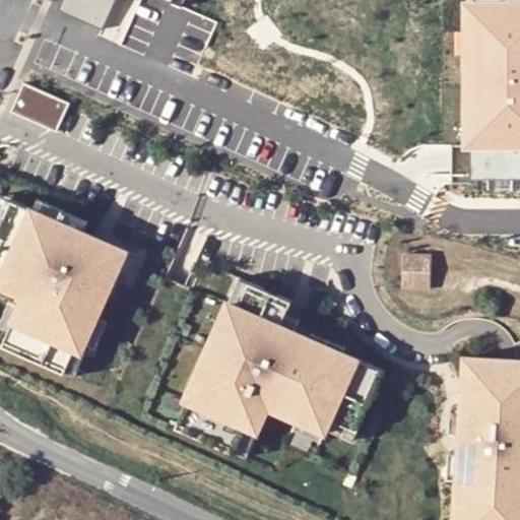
[(60,0),(57,7),(80,16),(87,0),(60,0)]
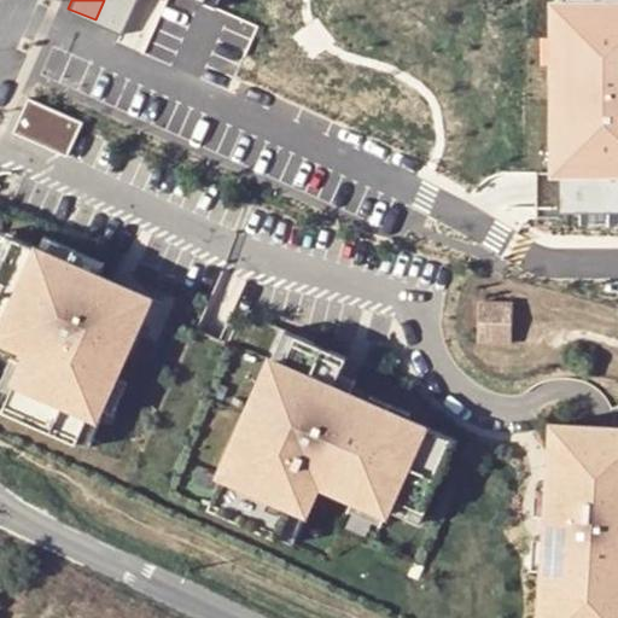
[(104,0),(95,19),(121,31),(134,0),(104,0)]
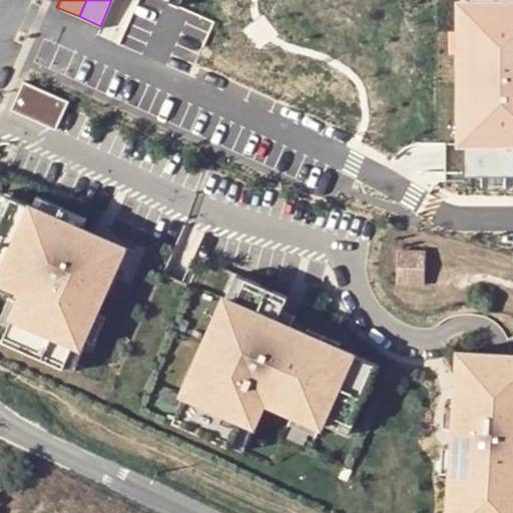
[(457,0),(458,52),(464,52),(468,52),(468,0),(457,0)]
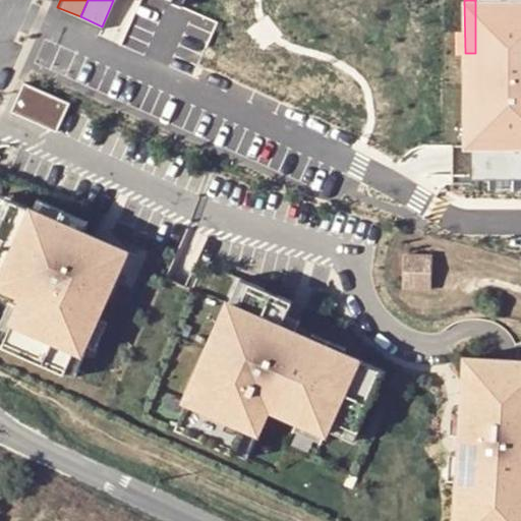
[(471,146),(471,177),(489,177),(520,177),(520,0),(475,0),(475,53),(471,53),(471,112),(475,112),(476,146),(471,146)]
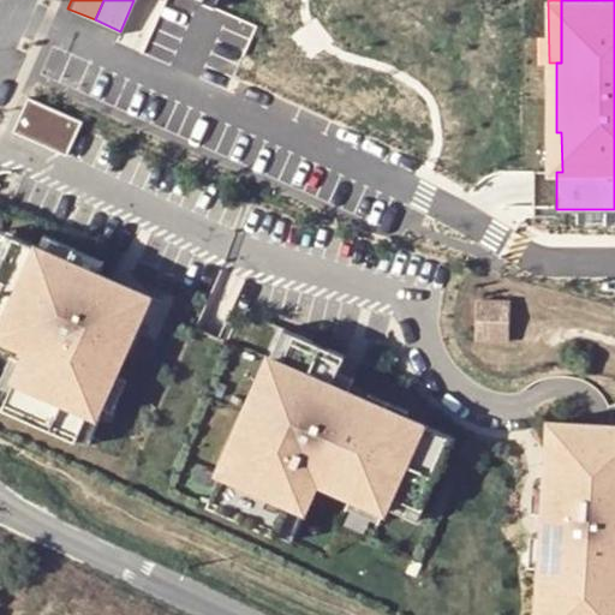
[(81,121),(25,96),(12,132),(65,157),(81,121)]
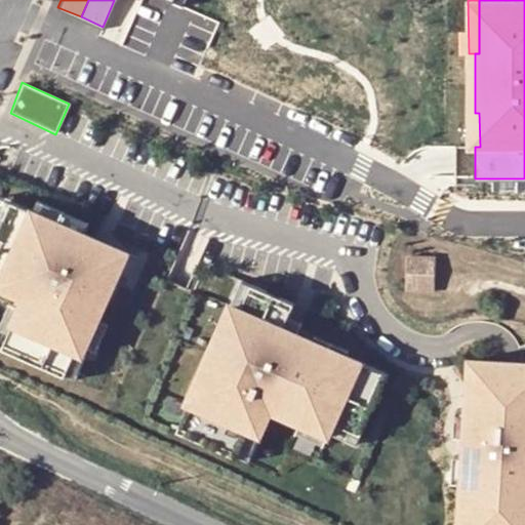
[(469,113),(469,147),(475,147),(480,147),(479,113),(475,113),(469,113)]
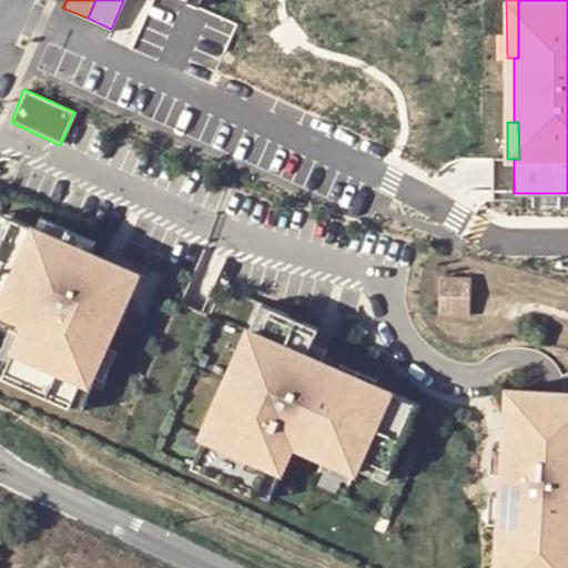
[(567,193),(534,193),(534,204),(567,204),(567,193)]
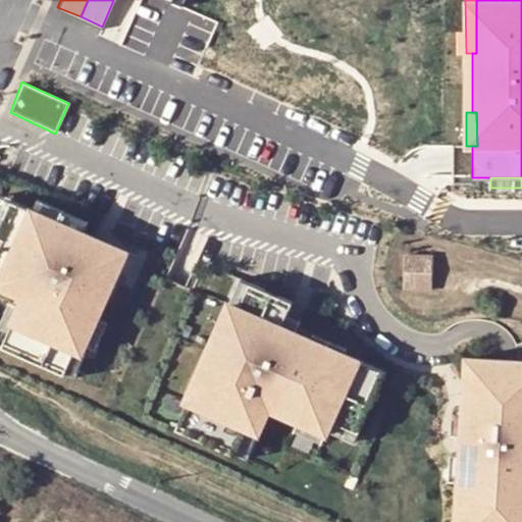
[(39,203),(35,212),(86,236),(90,226),(39,203)]
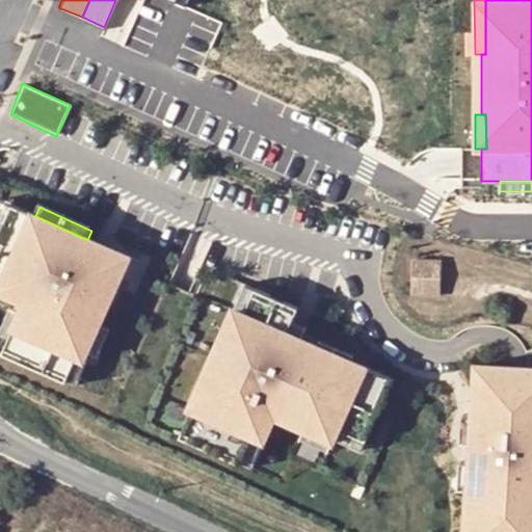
[(0,261),(0,292),(35,216),(23,211),(0,261)]
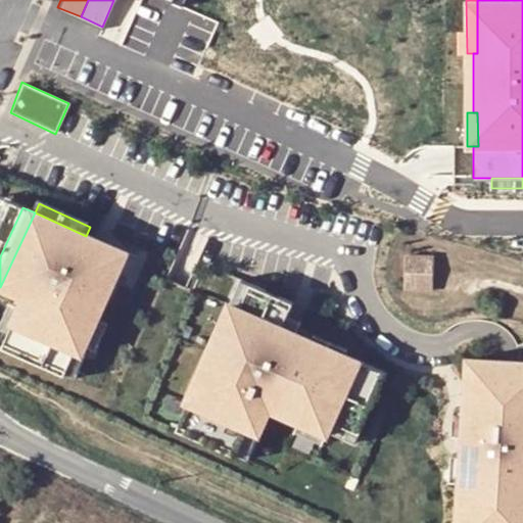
[(86,236),(35,212),(0,287),(0,289),(26,301),(21,310),(14,324),(84,355),(87,348),(98,323),(117,281),(129,255),(86,236)]
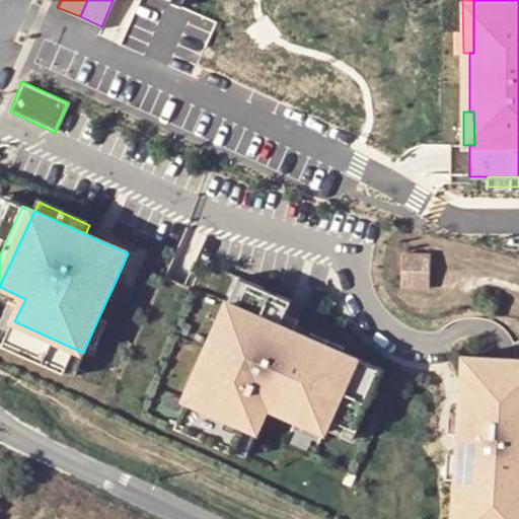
[(135,256),(128,253),(117,279),(124,282),(135,256)]
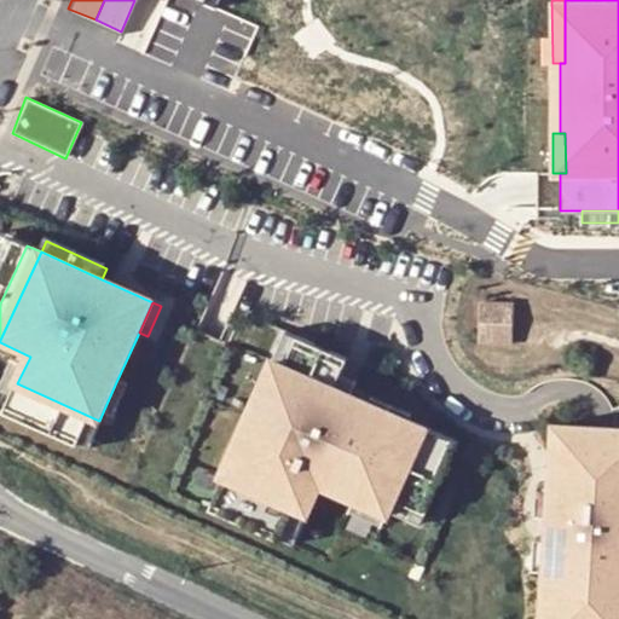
[(480,302),(478,341),(536,345),(538,306),(480,302)]
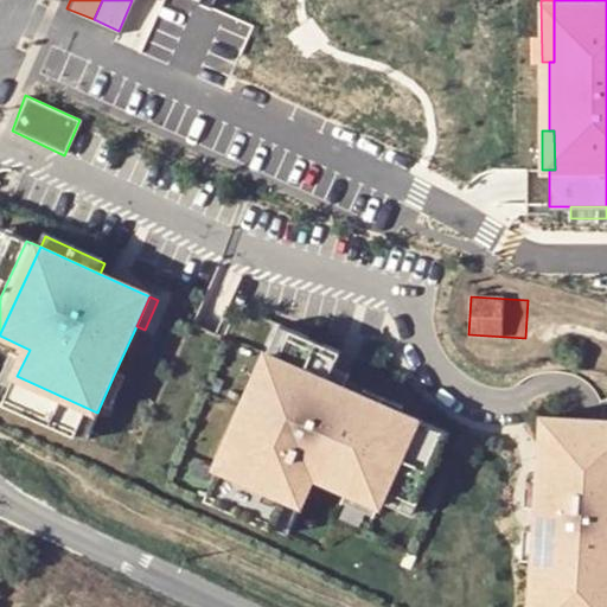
[(282,328),(269,357),(347,393),(352,381),(333,372),(338,364),(292,343),(295,336),(282,328)]
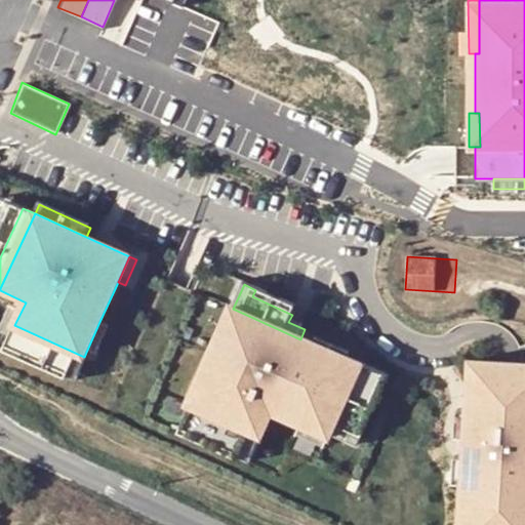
[(73,380),(84,357),(14,325),(22,311),(12,307),(1,329),(11,333),(7,341),(65,368),(62,374),(73,380)]
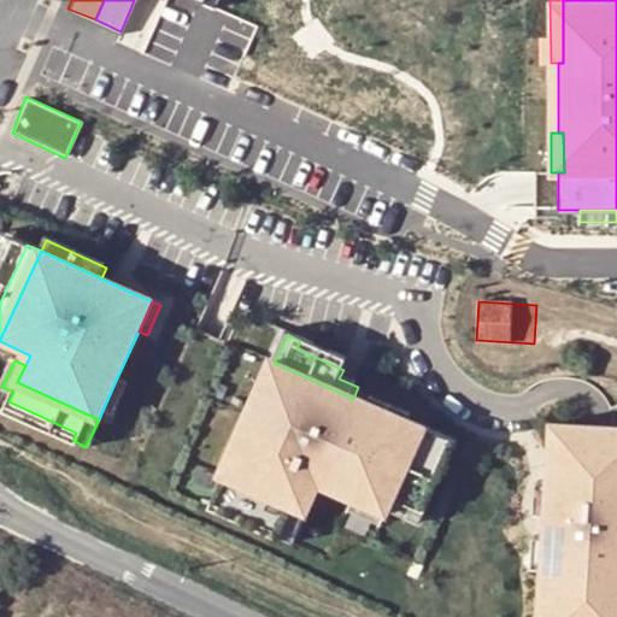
[(353,399),(274,363),(221,479),(307,518),(321,488),(356,504),(388,518),(389,515),(428,433),(353,399)]
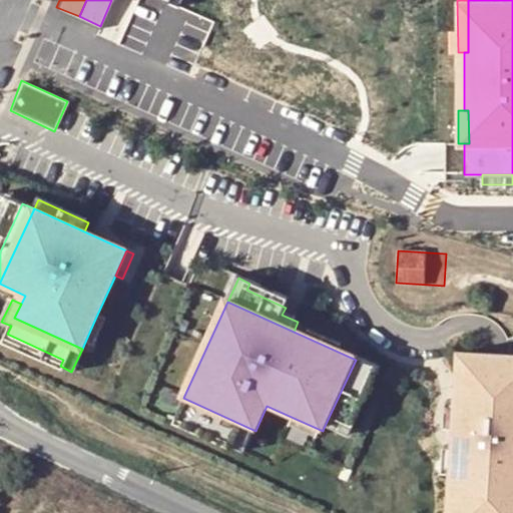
[(103,320),(96,317),(85,342),(92,345),(103,320)]
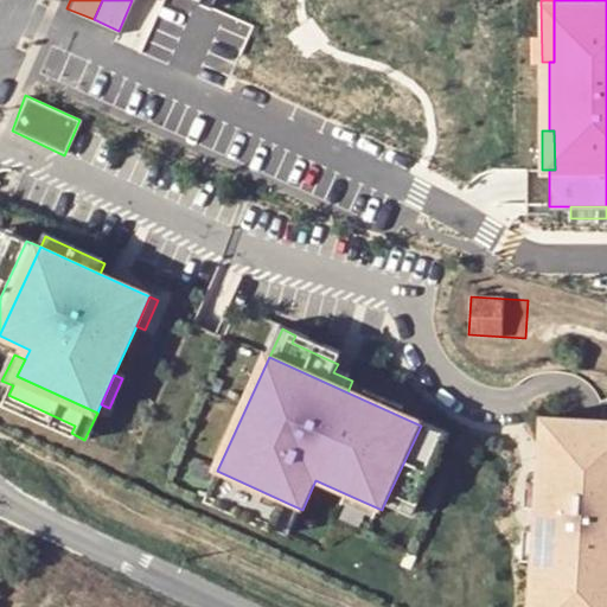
[(606,606),(606,423),(544,420),(541,478),(535,562),(531,606),(606,606)]
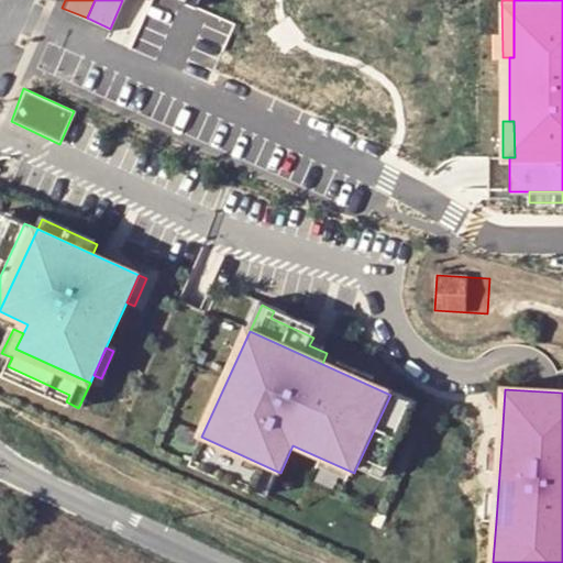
[(407,403),(390,395),(355,470),(381,481),(385,471),(377,467),(407,403)]
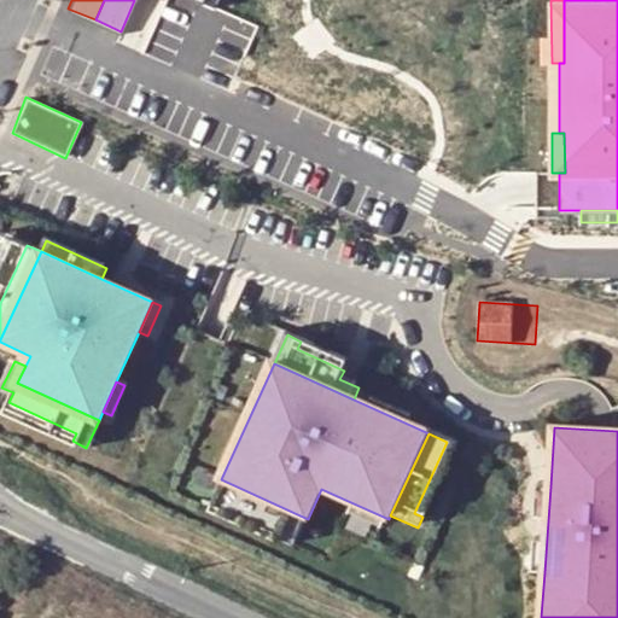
[(308,519),(221,479),(210,503),(281,536),(280,540),(295,547),(308,519)]
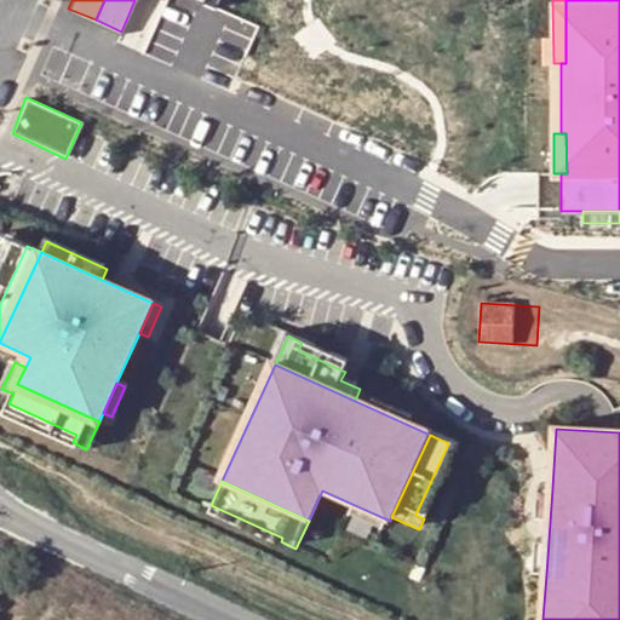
[(546,574),(552,488),(540,487),(534,573),(546,574)]
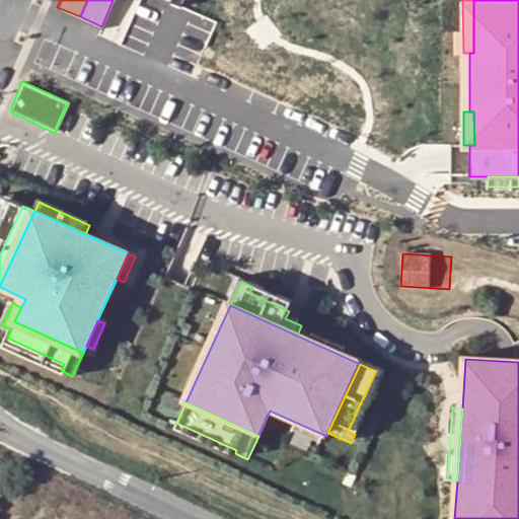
[(323,443),(326,436),(299,424),(295,431),(323,443)]
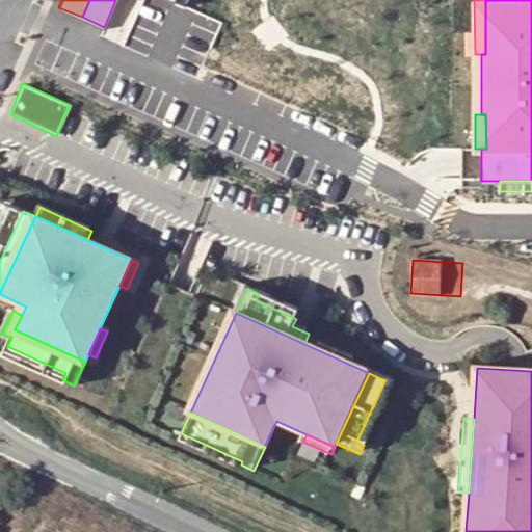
All buildings are outlined.
